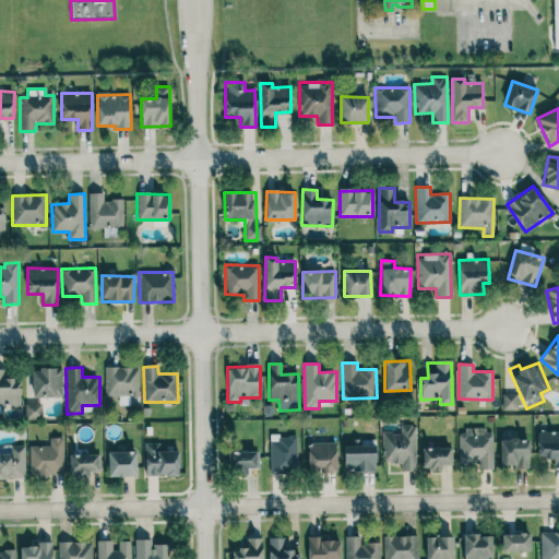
[(139,367),(105,367),(105,397),(139,396),(139,367)]
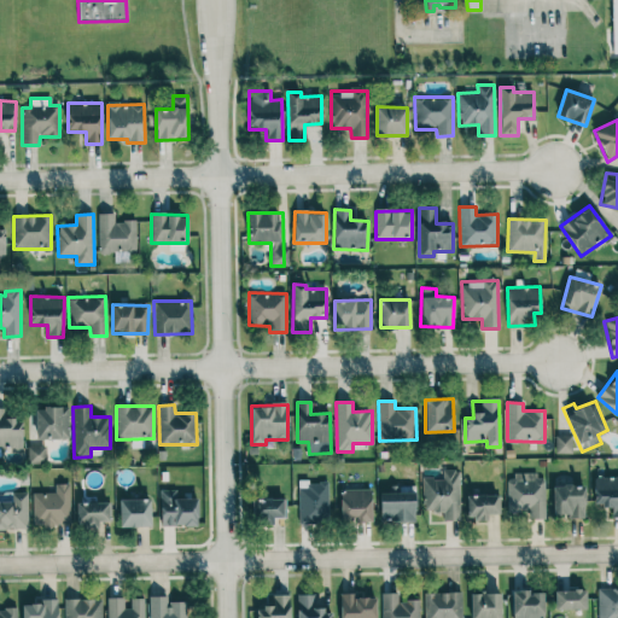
[(69,439),(69,407),(35,408),(36,439),(69,439)]
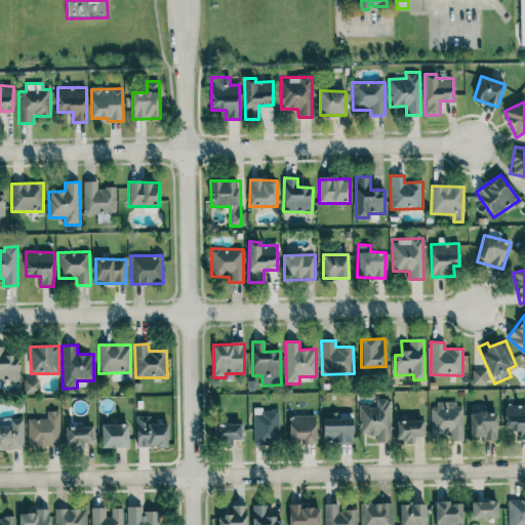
[(0,380),(0,388),(0,391),(6,392),(6,382),(18,384),(19,356),(0,355),(0,380)]
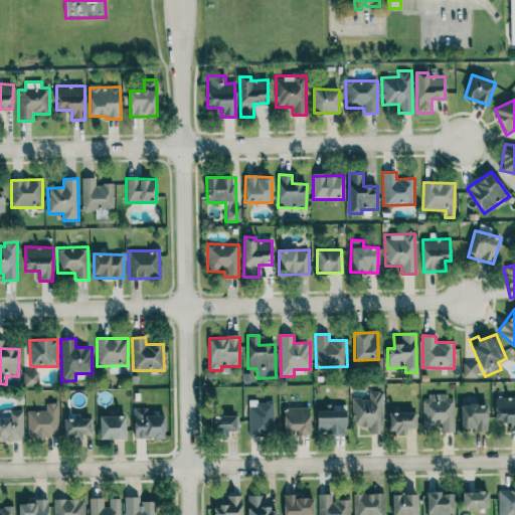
[(463,378),(477,378),(477,363),(463,363),(463,378)]
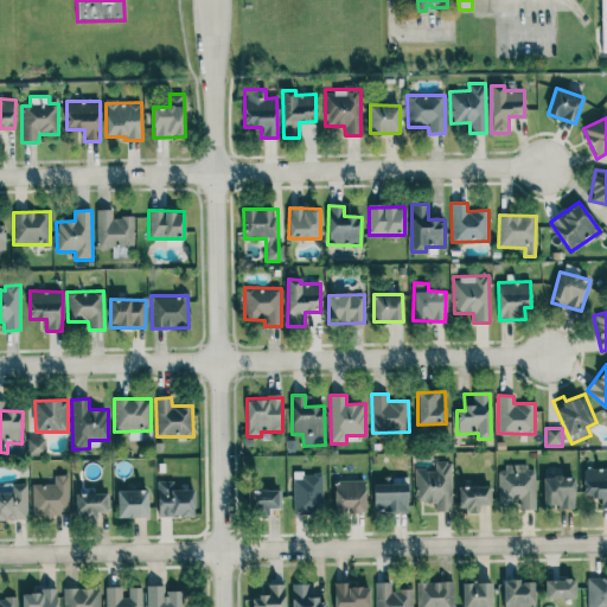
[(27,455),(45,455),(45,438),(27,438),(27,455)]
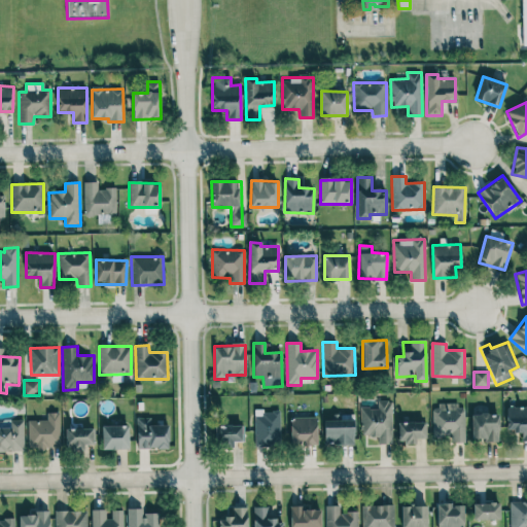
[(360,408),(361,436),(378,436),(378,445),(392,444),(391,401),(378,401),(378,408),(360,408)]
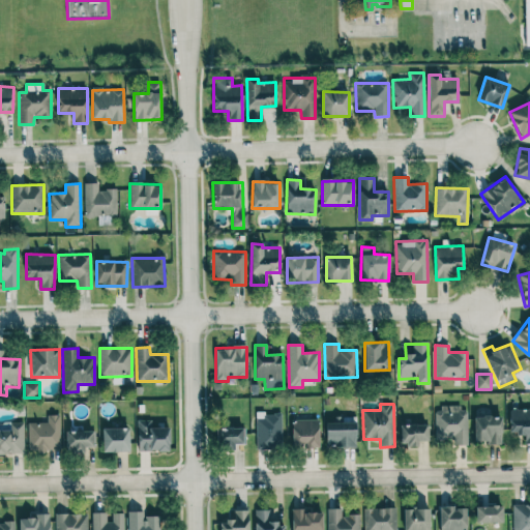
[(435,408),(436,439),(453,439),(453,445),(468,445),(467,408),(435,408)]
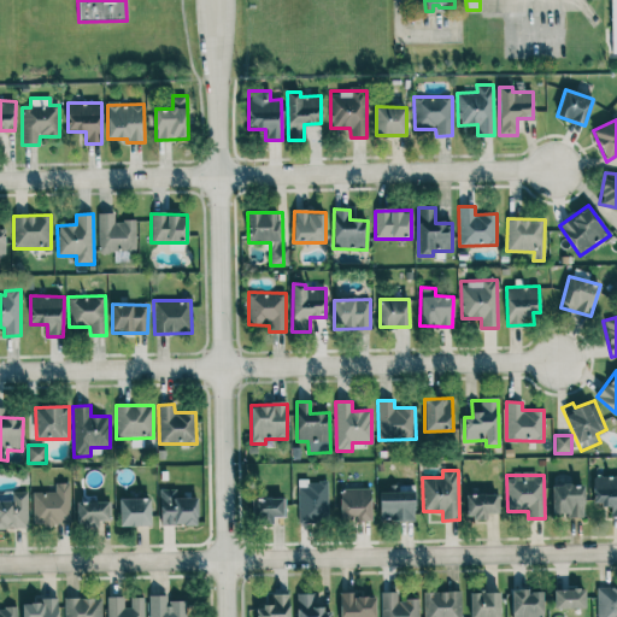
[(616,516),(616,475),(593,476),(593,505),(610,505),(611,516),(616,516)]
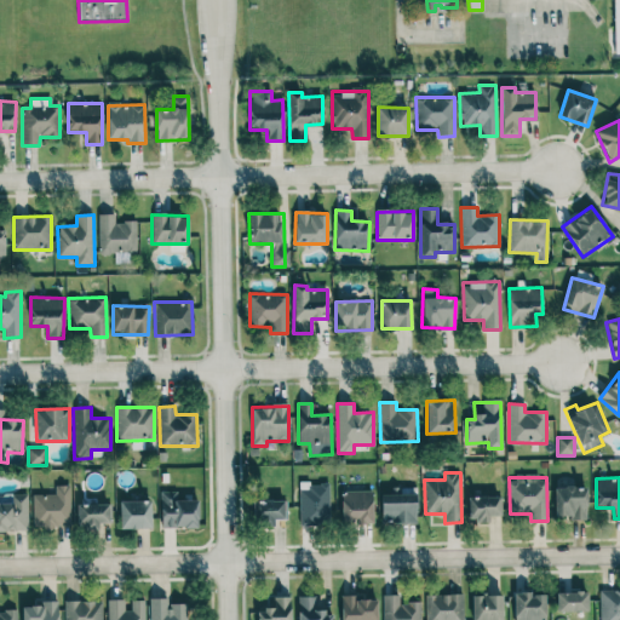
[(299,524),(329,524),(331,484),(300,483),(299,524)]
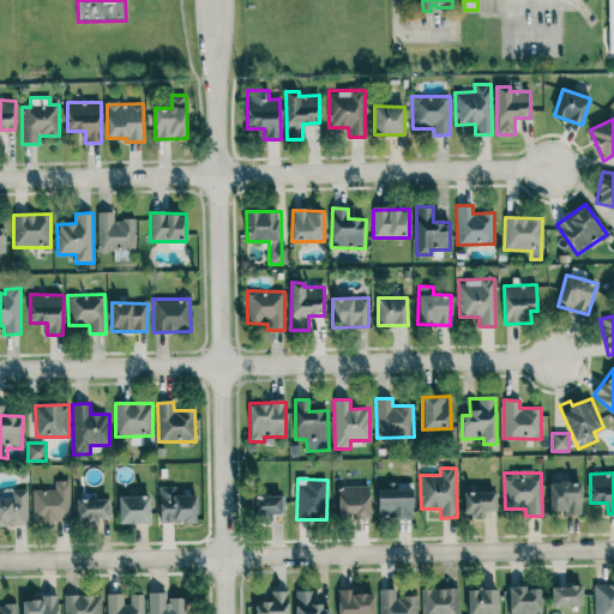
[(70,481),(54,481),(54,489),(32,491),(32,523),(70,522),(70,481)]
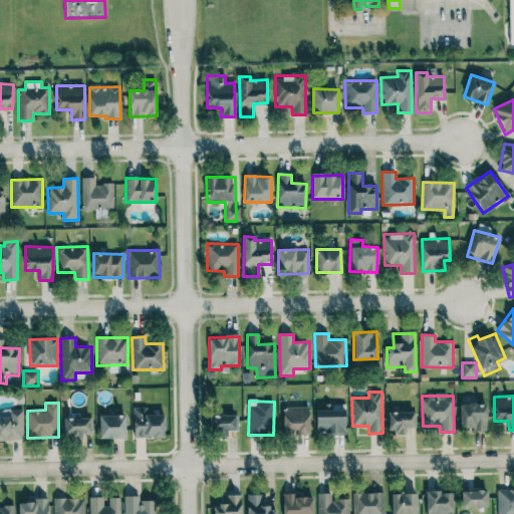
[(460,430),(487,429),(486,404),(460,404),(460,430)]
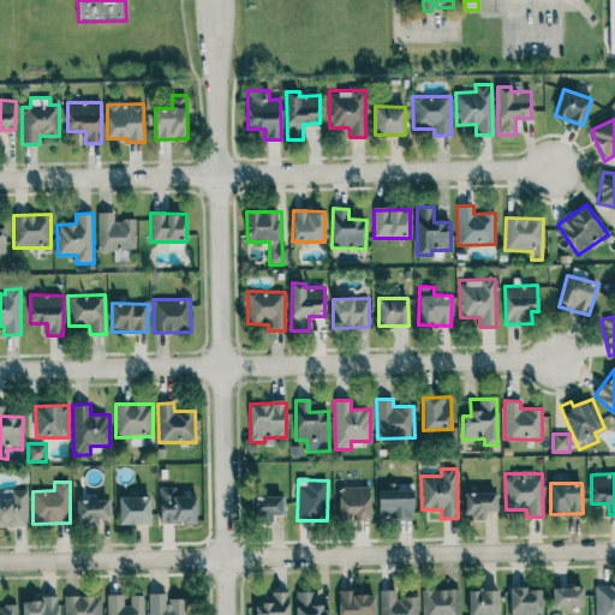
[(412,518),(412,484),(387,484),(387,490),(378,490),(378,519),(412,518)]
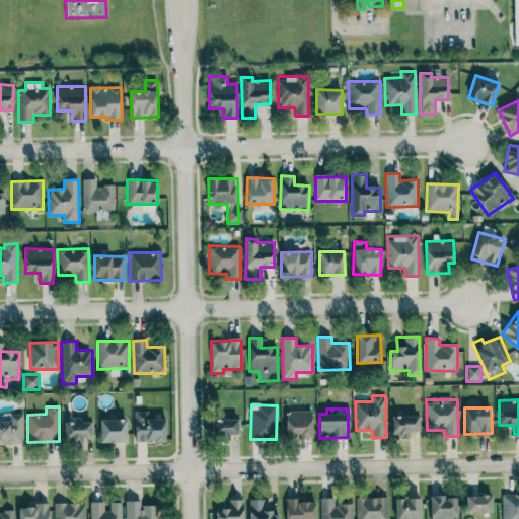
[(311,411),(286,412),(286,438),(312,438),(311,411)]
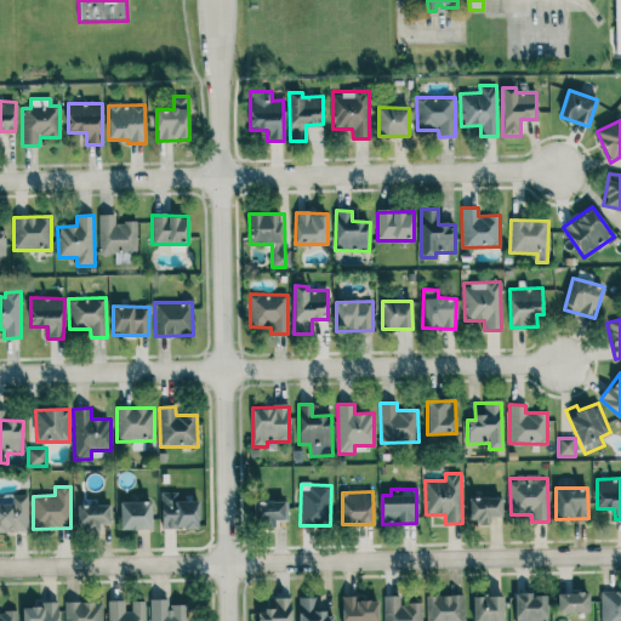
[(198,501),(180,501),(180,493),(160,493),(161,529),(199,528),(198,501)]
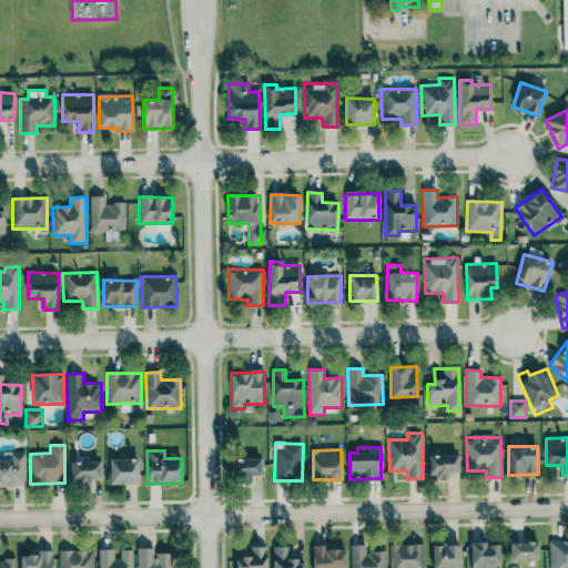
[(24,453),(0,453),(0,462),(0,460),(0,486),(26,486),(24,453)]
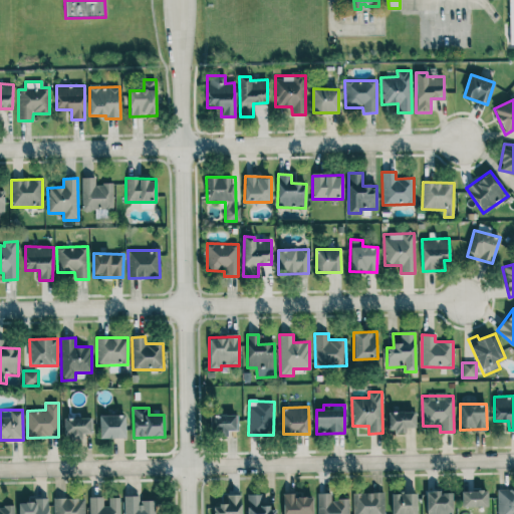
[(406,432),(406,428),(416,428),(416,412),(388,413),(389,432),(406,432)]
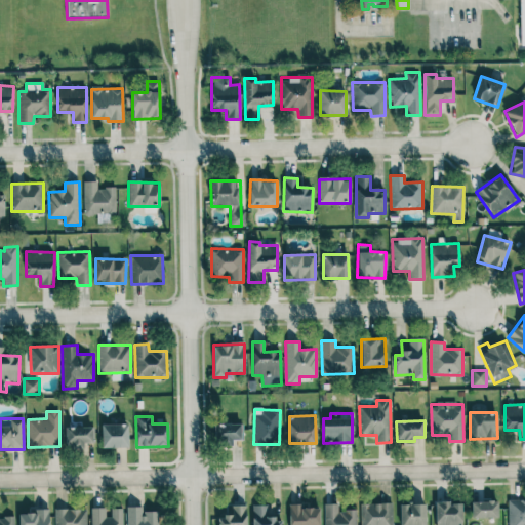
[(102,448),(128,447),(127,423),(101,425),(102,448)]
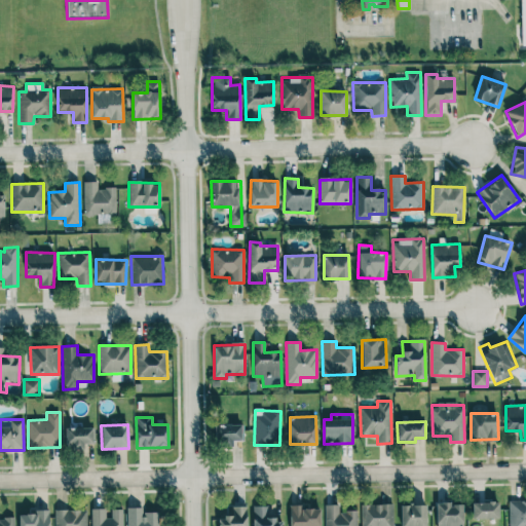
[(215,425),(215,446),(232,446),(232,441),(243,441),(242,424),(215,425)]
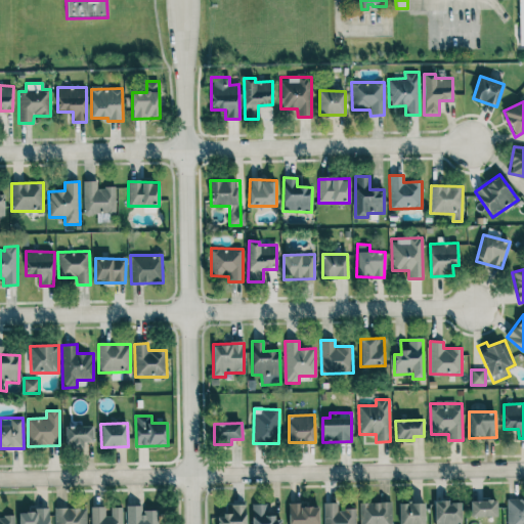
[(82,442),(94,442),(94,426),(64,427),(66,446),(82,446),(82,442)]
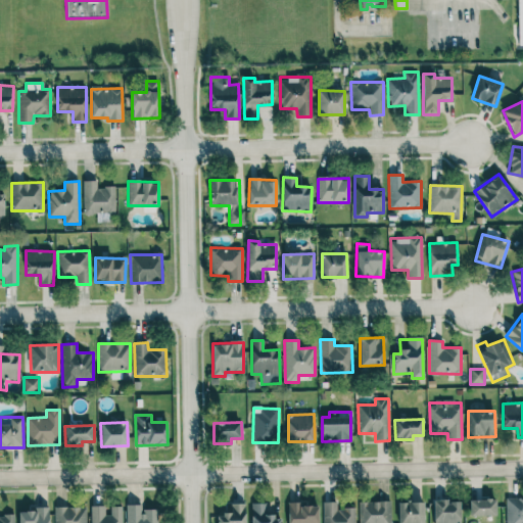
[(522,522),(522,497),(506,498),(506,522),(522,522)]
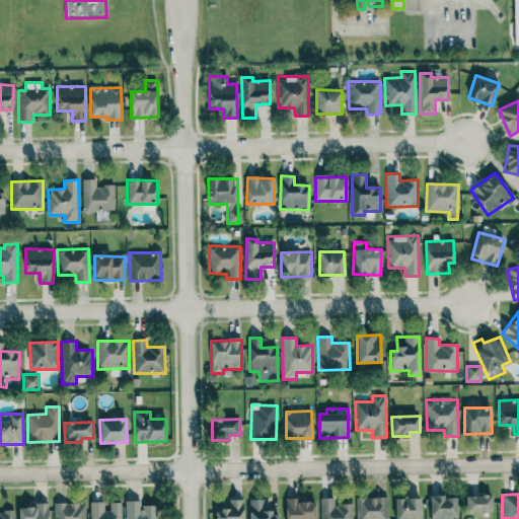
[(456,518),(456,498),(444,498),(443,496),(430,496),(430,518),(456,518)]
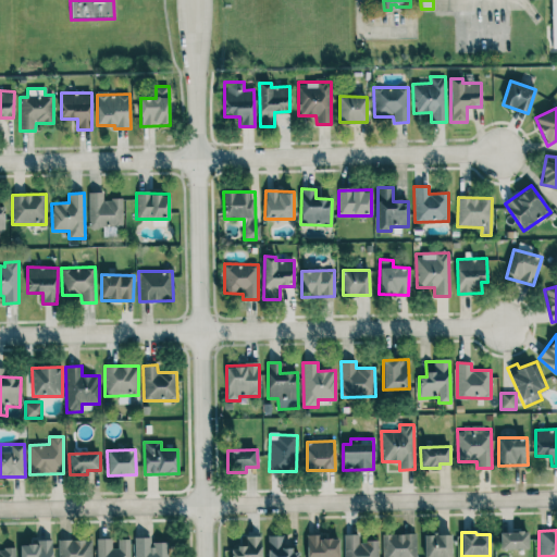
[(499,532),(500,549),(528,549),(528,532),(499,532)]
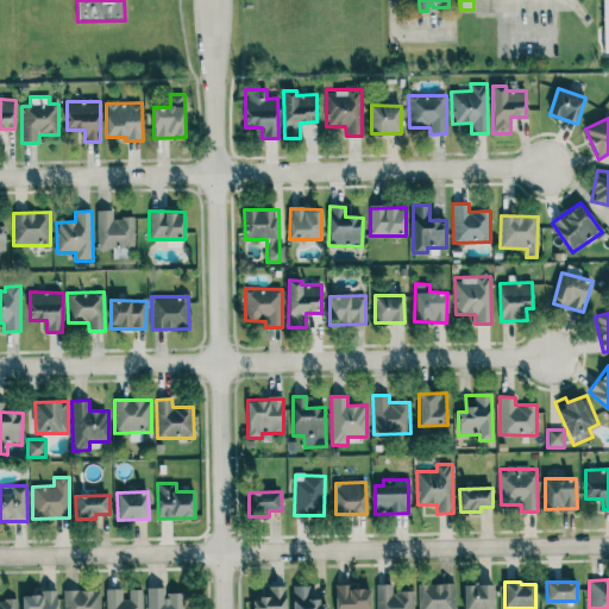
[(413,608),(413,591),(393,592),(393,584),(376,585),(376,608),(413,608)]
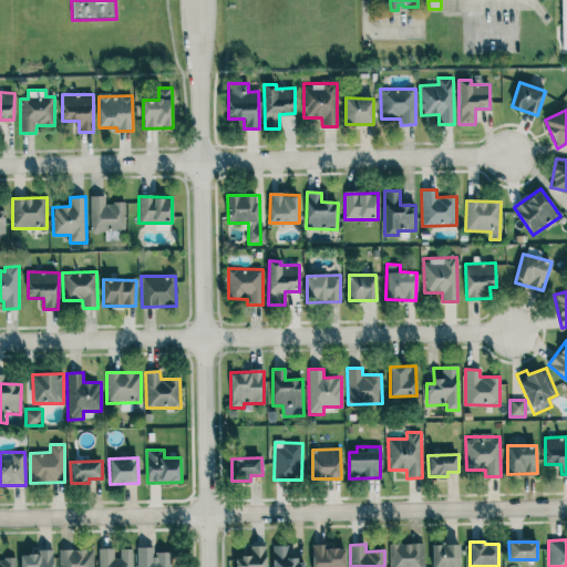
[(389,544),(389,566),(423,566),(423,544),(389,544)]
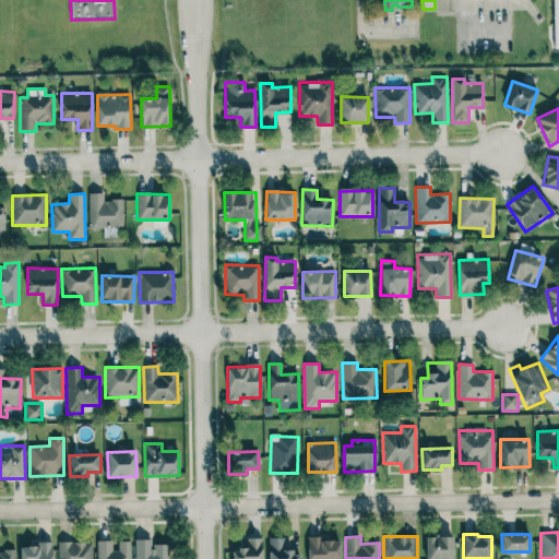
[(425,537),(425,558),(452,558),(452,536),(425,537)]
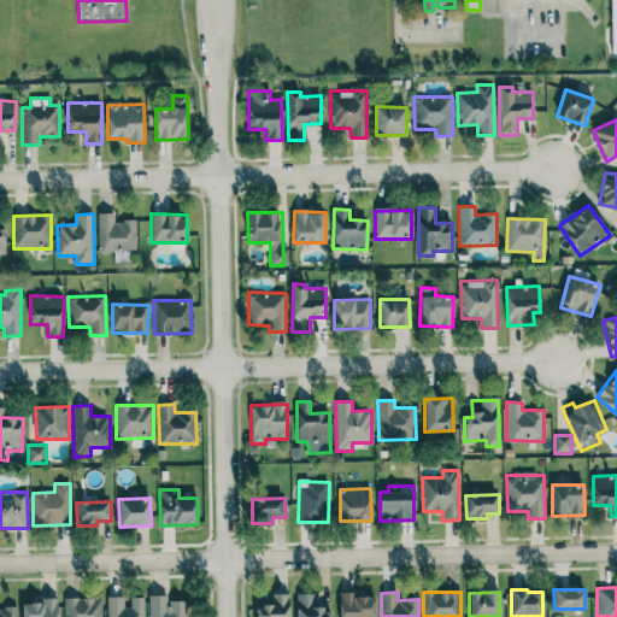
[(340,593),(340,616),(375,616),(375,597),(356,598),(356,593),(340,593)]
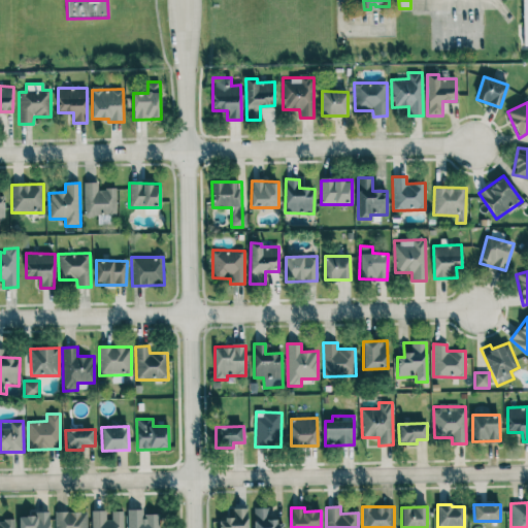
[(248,527),(248,508),(229,508),(229,520),(219,520),(219,527),(248,527)]
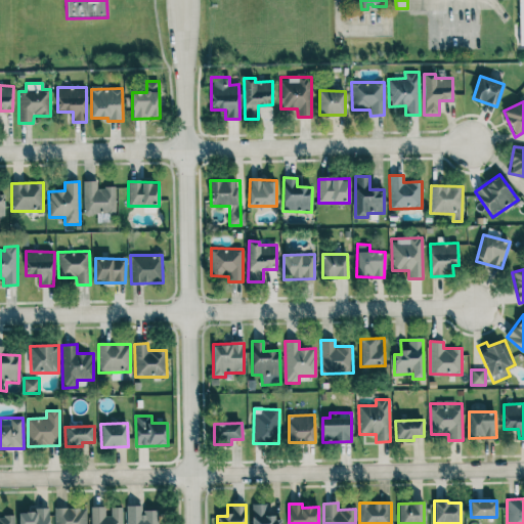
[(252,523),(280,523),(280,517),(266,517),(267,505),(253,505),(252,523)]
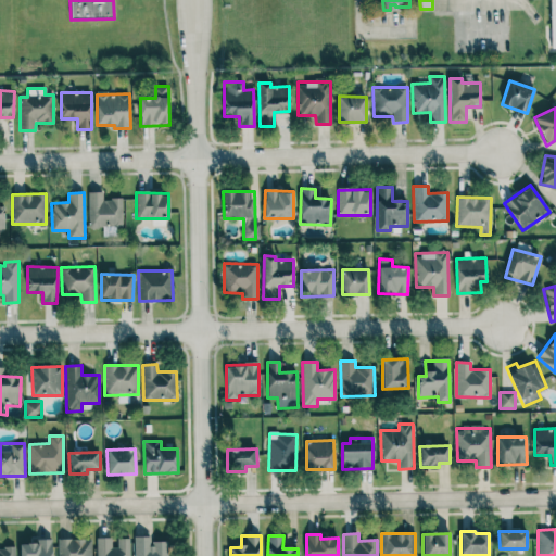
[(134,555),(169,555),(169,541),(152,541),(152,536),(135,536),(134,555)]
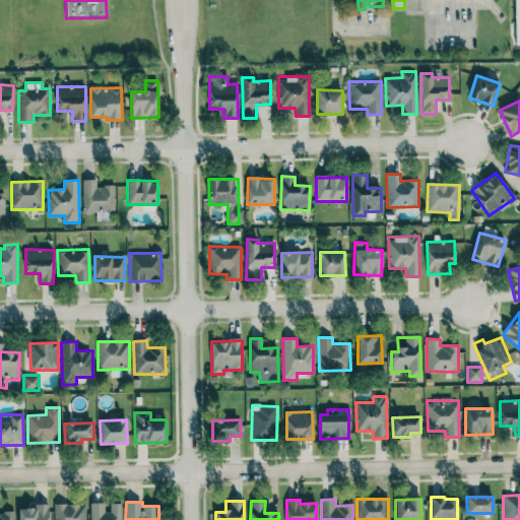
[(89,504),(89,519),(121,519),(122,504),(110,504),(111,512),(104,512),(104,503),(89,504)]
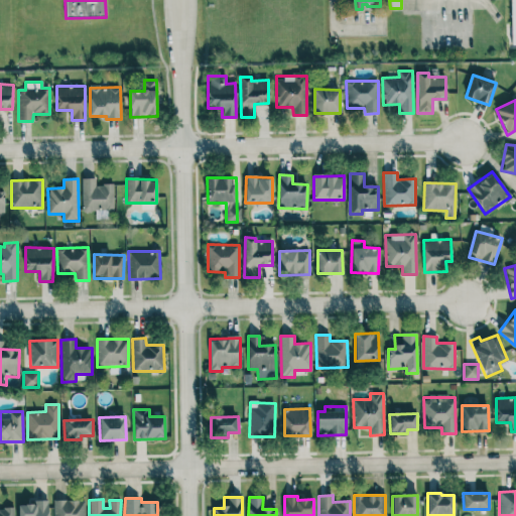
[(53,515),(85,515),(86,501),(53,500),(53,515)]
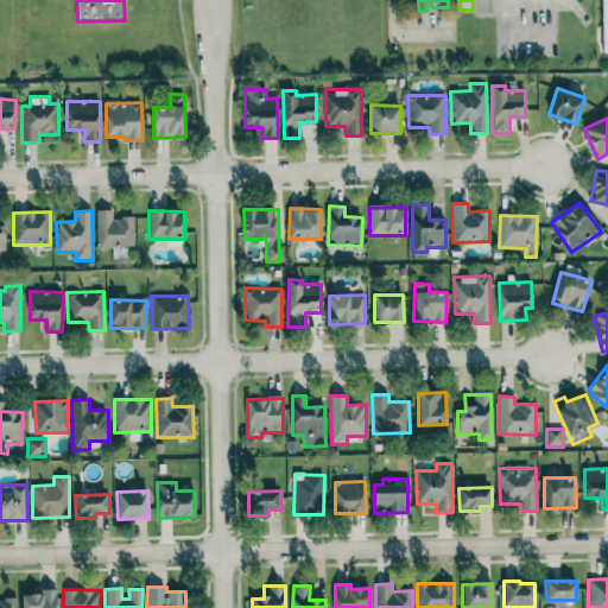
[(21,607),(56,607),(56,591),(21,593),(21,607)]
